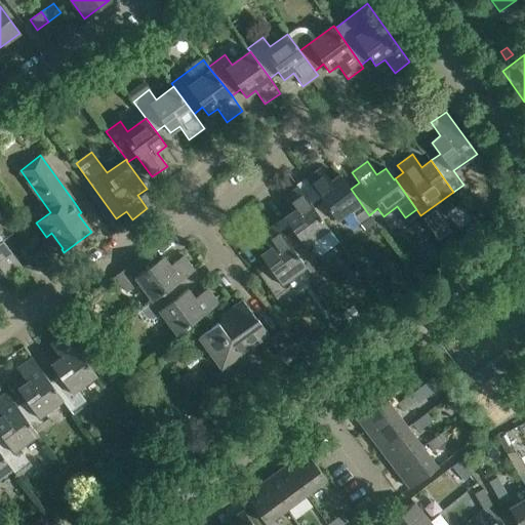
[(359,224),(369,215),(351,189),(339,174),(330,180),(321,167),(306,178),(320,199),(311,205),(323,220),(331,214),(338,223),(352,213),(359,224)]
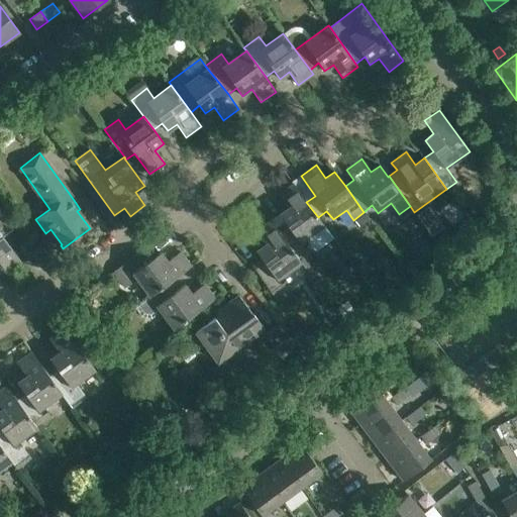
[(285,222),(276,229),(299,262),(332,237),(318,217),(306,202),(293,184),(279,195),(288,208),(279,214),(285,222)]
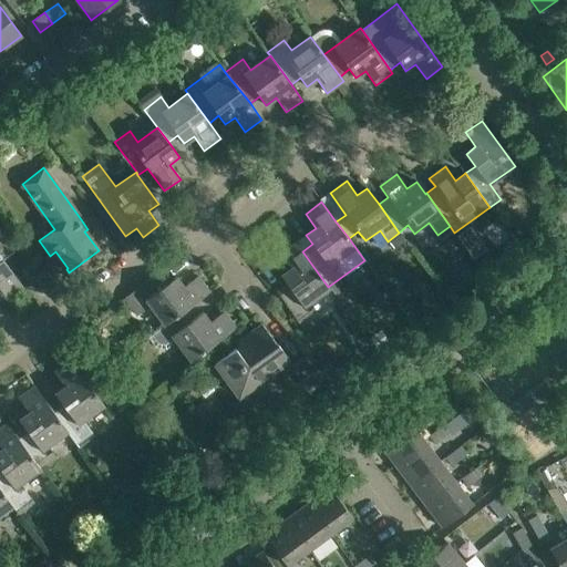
[(0,289),(8,300),(24,288),(2,259),(13,251),(0,233),(0,289)]
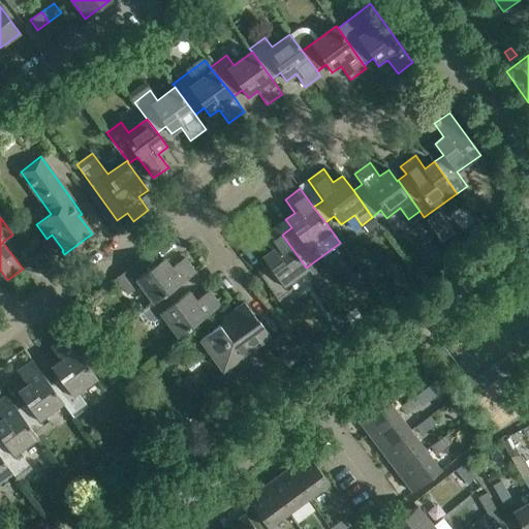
[(309,271),(306,268),(282,235),(277,226),(261,237),(271,250),(261,257),(268,265),(257,272),(282,305),(298,294),(290,284),(309,271)]
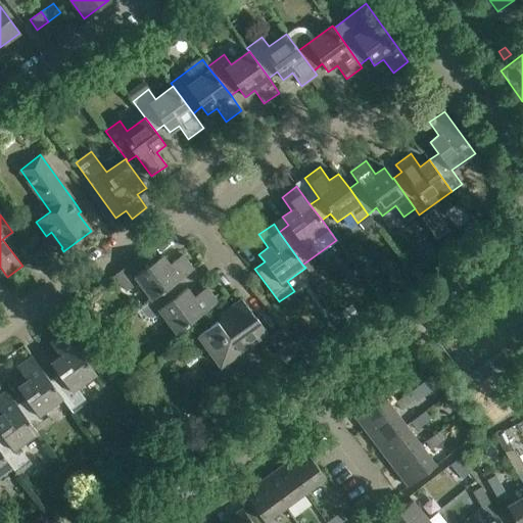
[(431,232),(436,239),(449,230),(444,224),(431,232)]
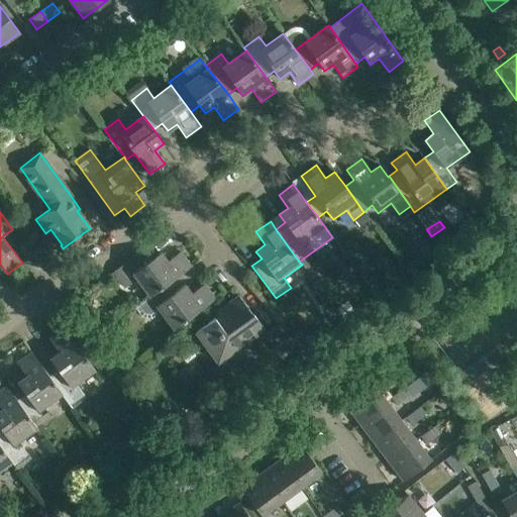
[(150,299),(172,284),(170,282),(191,267),(180,251),(167,261),(161,252),(152,257),(145,248),(113,272),(124,288),(136,279),(150,299)]
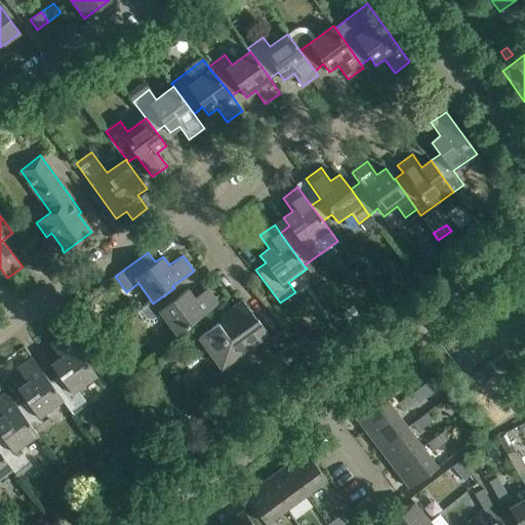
[(162,316),(175,334),(218,304),(207,288),(194,298),(188,289),(179,294),(174,288),(153,304),(137,315),(143,321),(153,323),(162,316)]
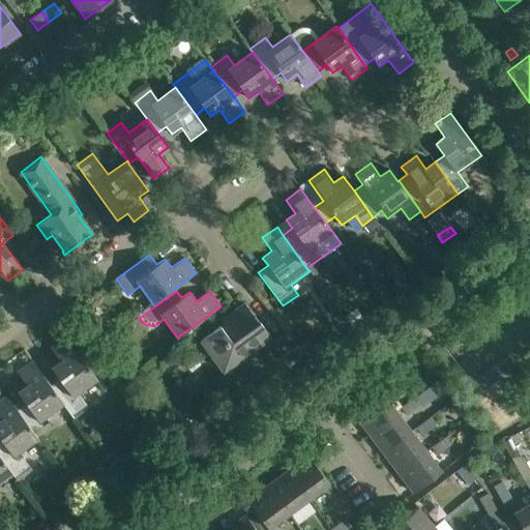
[(261,323),(260,324),(244,303),(229,316),(233,321),(222,328),(219,325),(203,337),(225,369),(270,335),(261,323)]
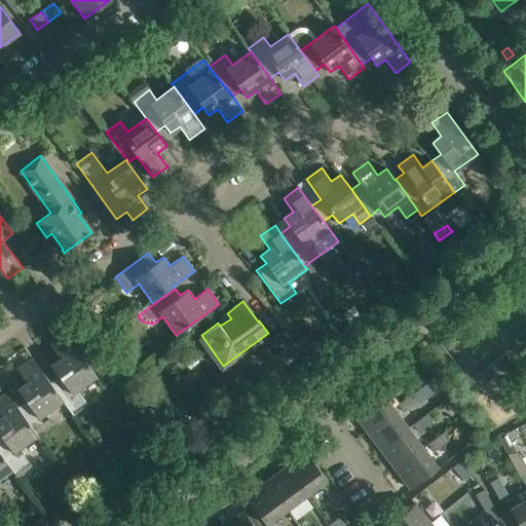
[(360,318),(352,307),(343,314),(350,325),(360,318)]
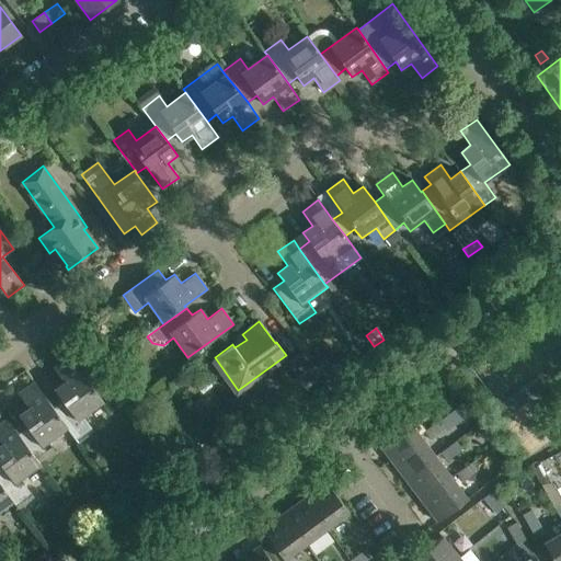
[(322,380),(304,353),(287,365),(307,391),(322,380)]
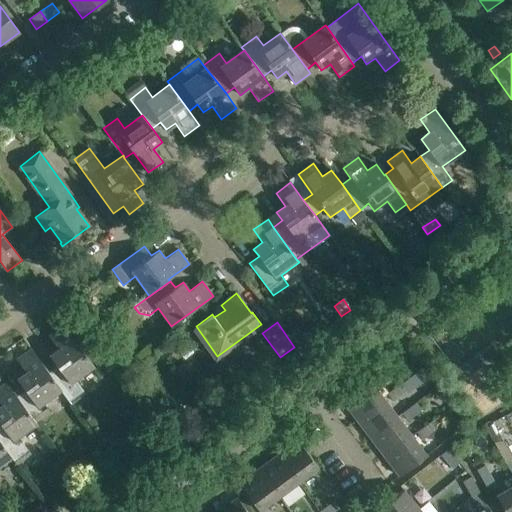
[(55,363),(46,369),(63,391),(70,400),(84,390),(77,380),(95,368),(63,325),(49,336),(58,349),(49,355),(55,363)]
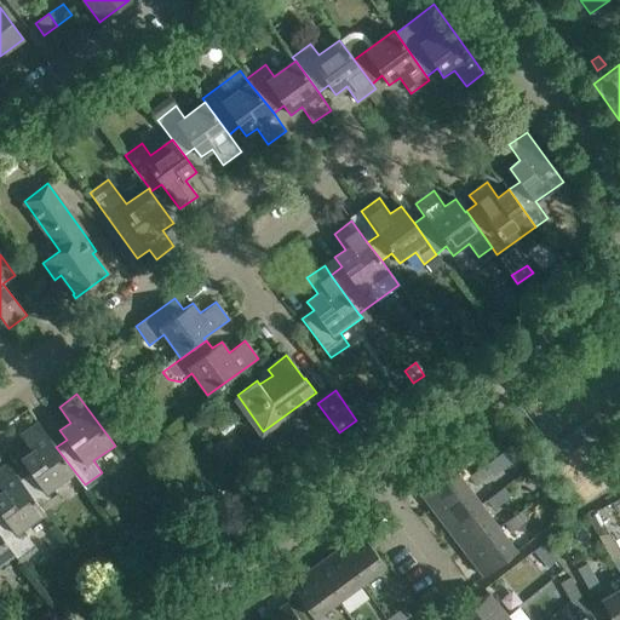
[(28,469),(17,476),(45,514),(62,500),(55,489),(76,474),(56,447),(38,423),(19,435),(32,451),(21,459),(28,469)]
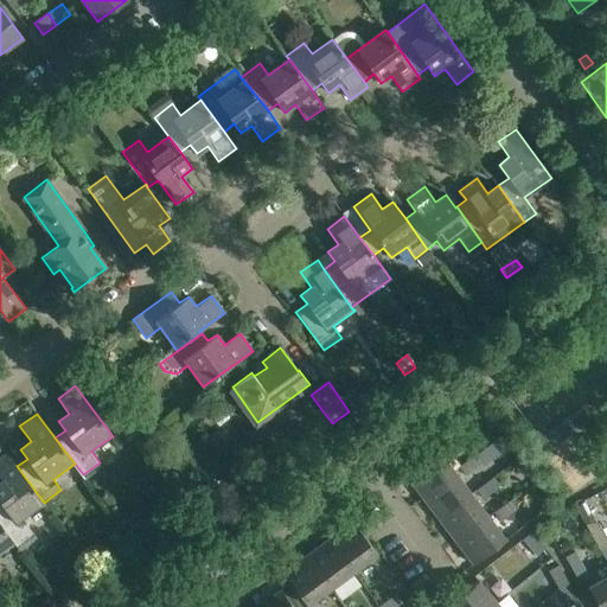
[(458,432),(441,443),(448,452),(465,440),(458,432)]
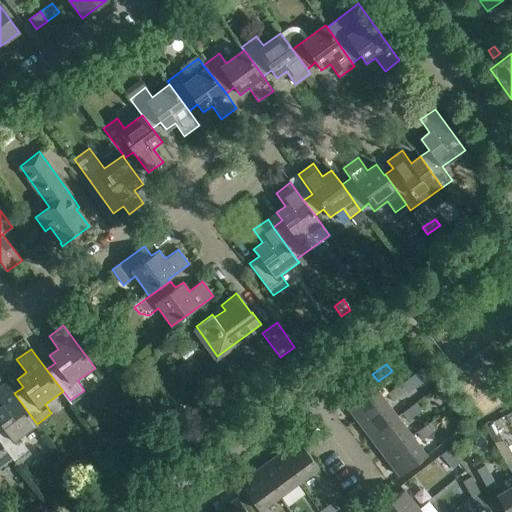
[(419,369),(433,389),(440,384),(427,364),(419,369)]
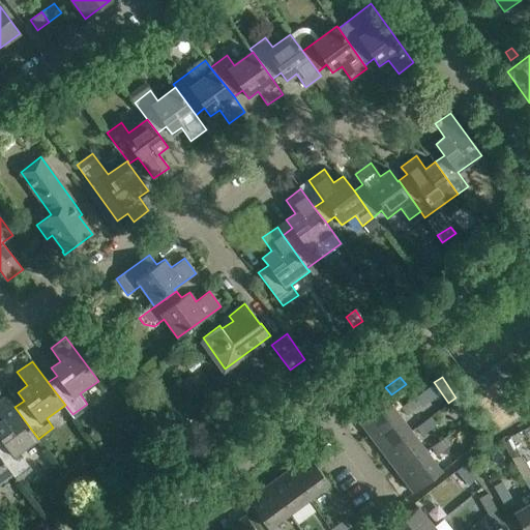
[(367,433),(395,411),(380,391),(352,412),(367,433)]
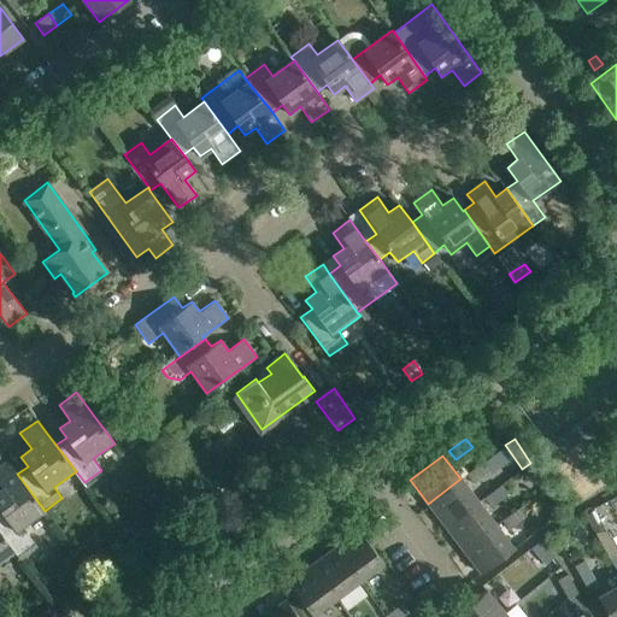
[(46,512),(45,511),(17,474),(7,460),(0,465),(0,487),(1,489),(0,489),(0,532),(15,552),(33,539),(24,528),(46,512)]
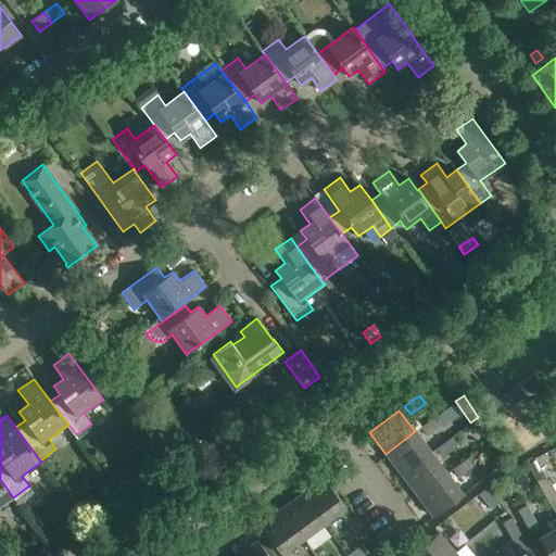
[(436,416),(420,428),(427,436),(442,424),(436,416)]
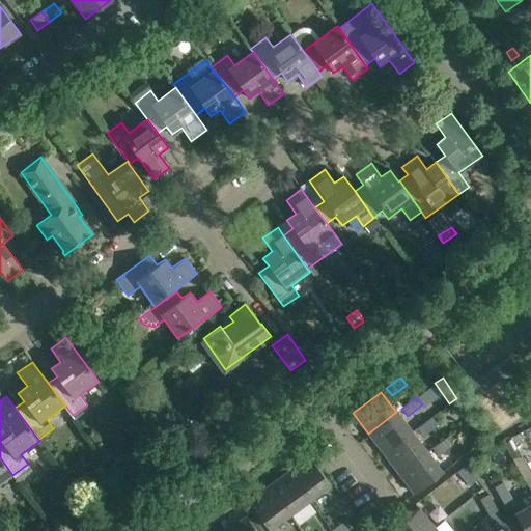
[(396,412),(368,434),(384,453),(412,431),(396,412)]
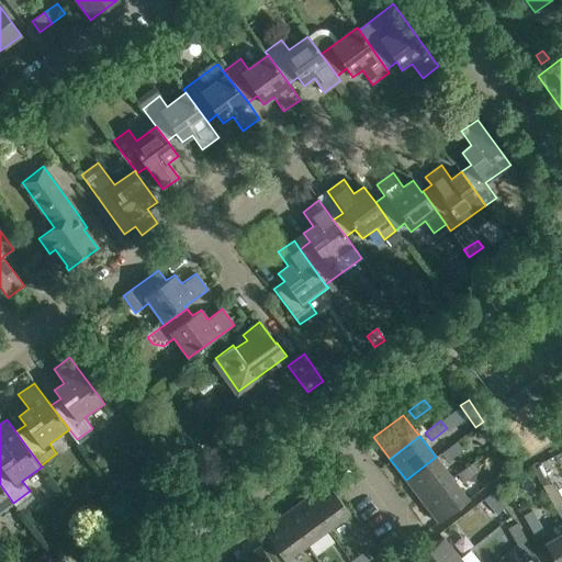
[(457,441),(441,453),(447,461),(462,450),(457,441)]
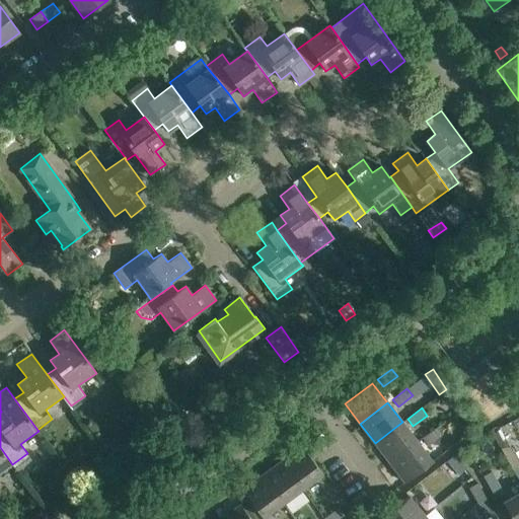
[(402,422),(375,443),(389,462),(417,442),(402,422)]
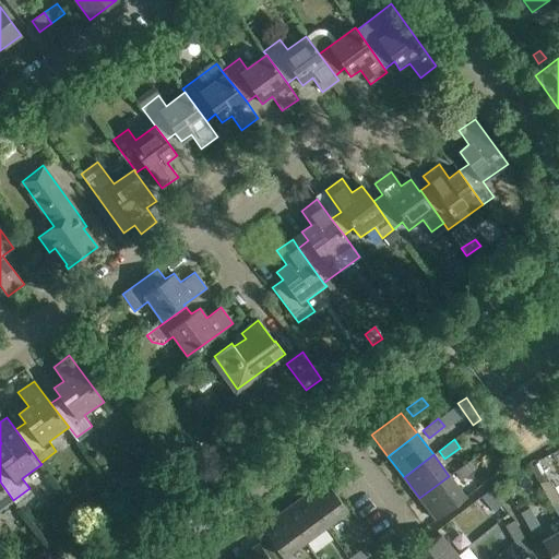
[(476,468),(470,460),(454,472),(461,479),(476,468)]
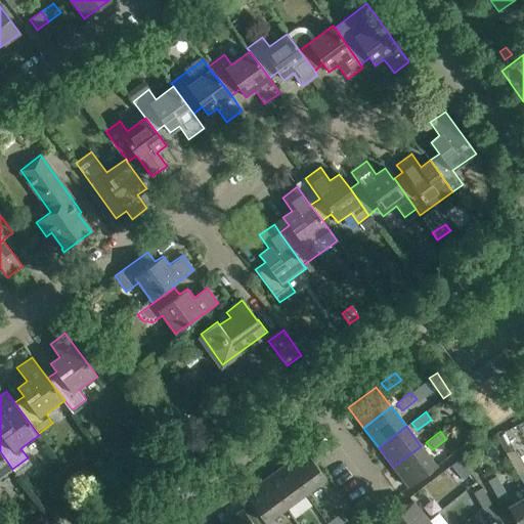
[(421,446),(393,467),(408,487),(436,466),(421,446)]
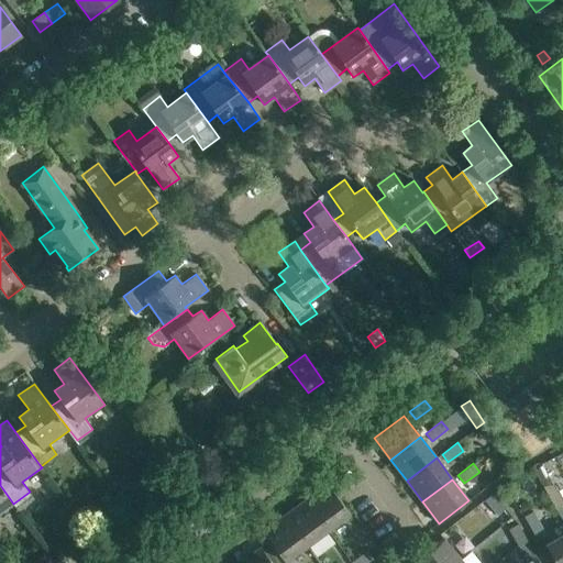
[(350,515),(349,514),(328,484),(306,499),(328,530),(350,515)]
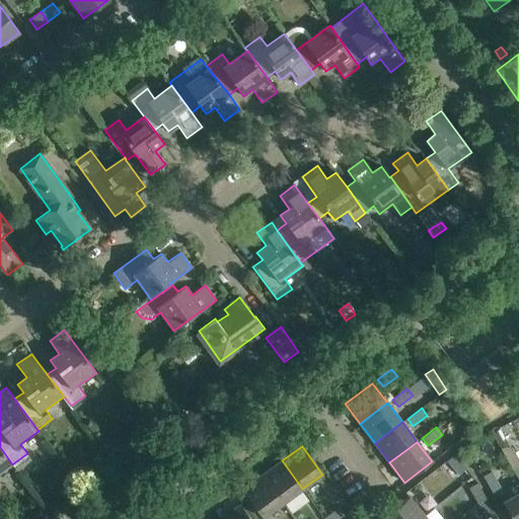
[(0,488),(1,488),(0,486),(0,473),(12,464),(0,447),(0,488)]
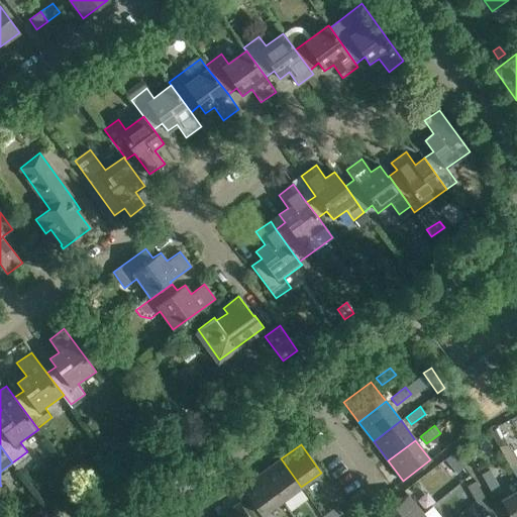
[(451,452),(444,457),(455,472),(462,466),(451,452)]
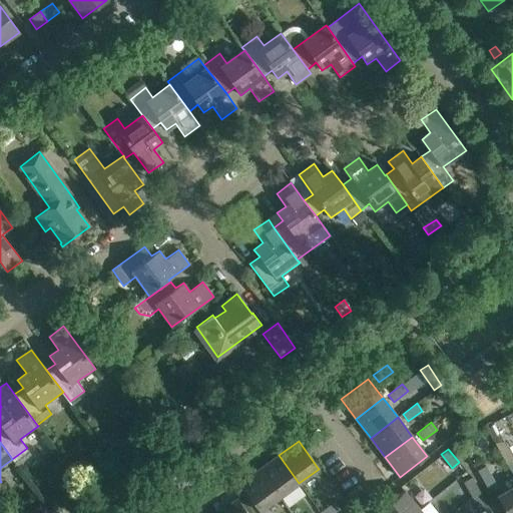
[(259,470),(279,497),(299,483),(279,455),(259,470)]
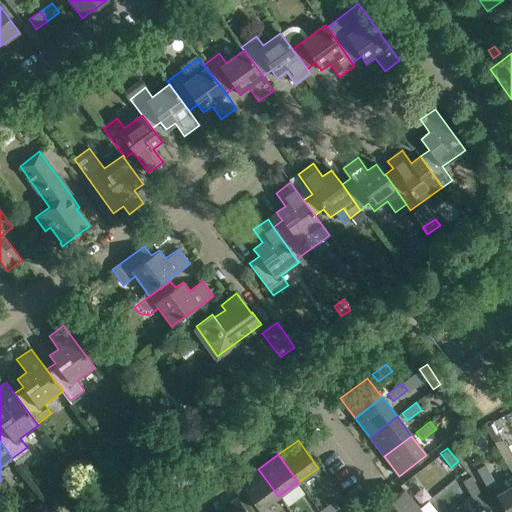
[(239,483),(259,511),(278,496),(258,469),(239,483)]
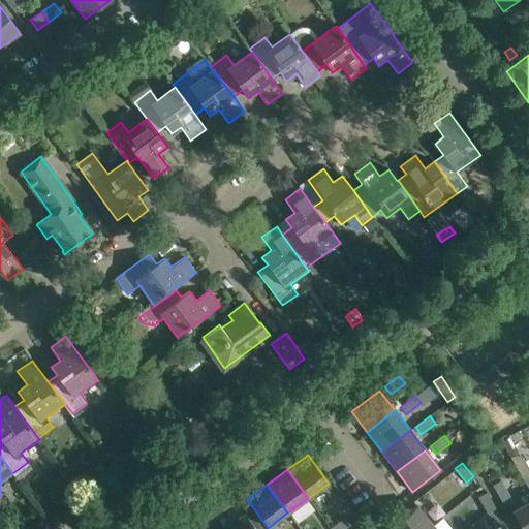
[(505,508),(508,506),(514,504),(504,488),(496,493),(505,508)]
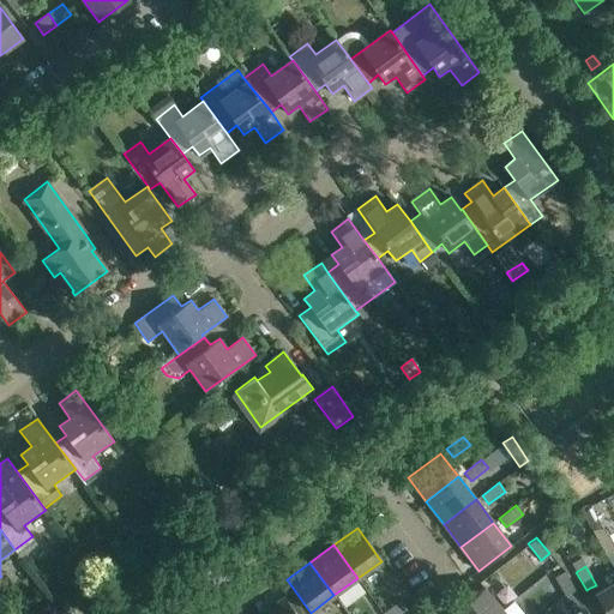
[(554,576),(566,596),(576,590),(564,571),(554,576)]
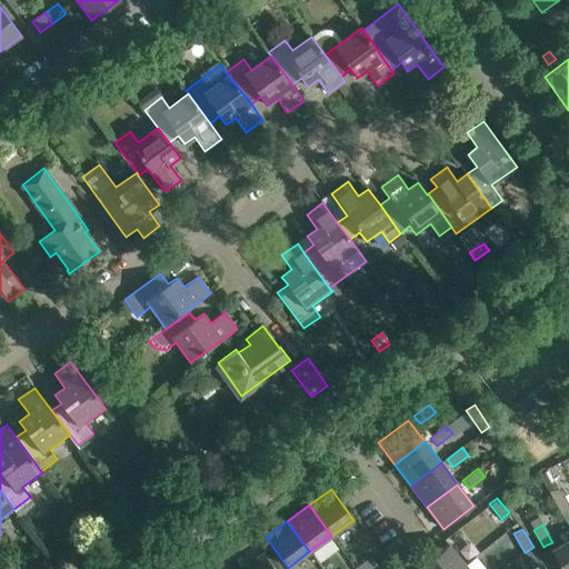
[(561,568),(568,568),(568,539),(550,550),(561,568)]
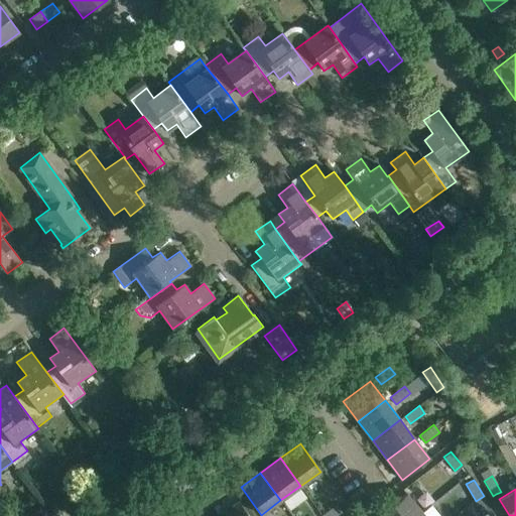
[(379,515),(380,515),(416,515),(421,512),(406,493),(379,515)]
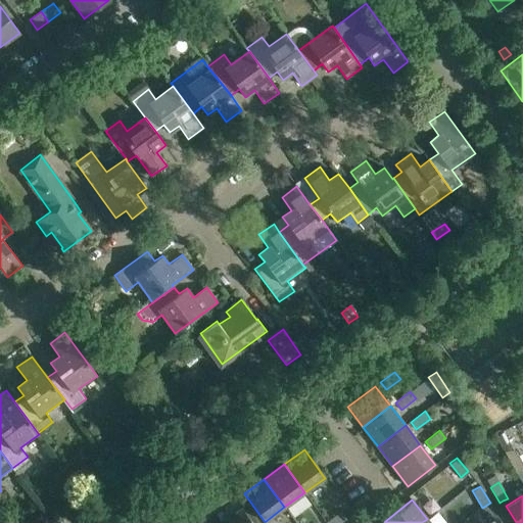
[(490,503),(482,508),(490,522),(498,517),(490,503)]
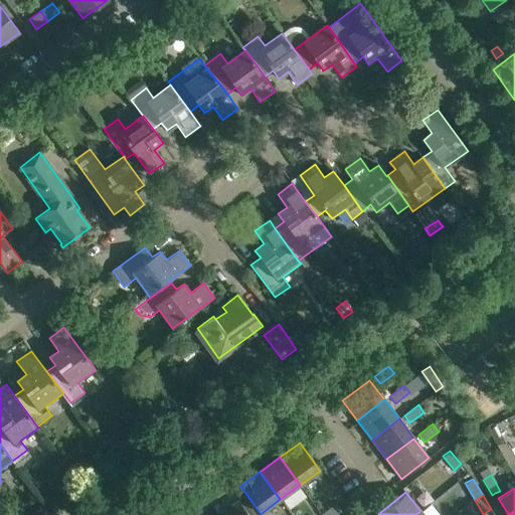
[(248,514),(238,501),(218,514),(248,514)]
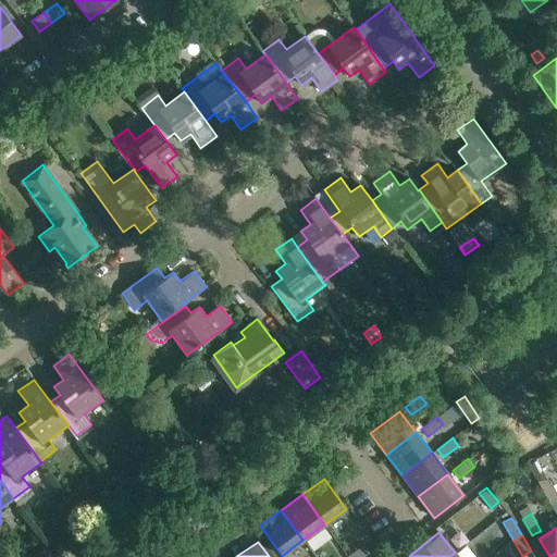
[(347,556),(363,556),(369,553),(362,545),(347,556)]
